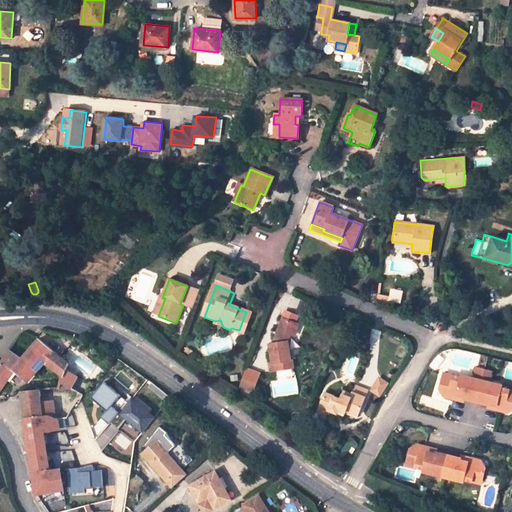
[(153,314),(158,316),(165,298),(162,298),(159,297),(153,314)]
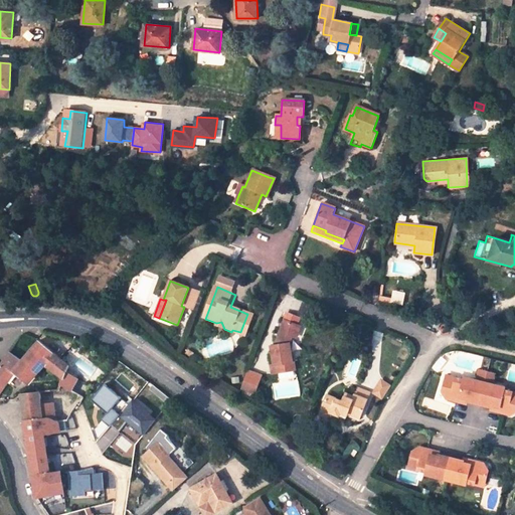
[(245,338),(253,316),(247,314),(240,332),(232,330),(231,332),(245,338)]
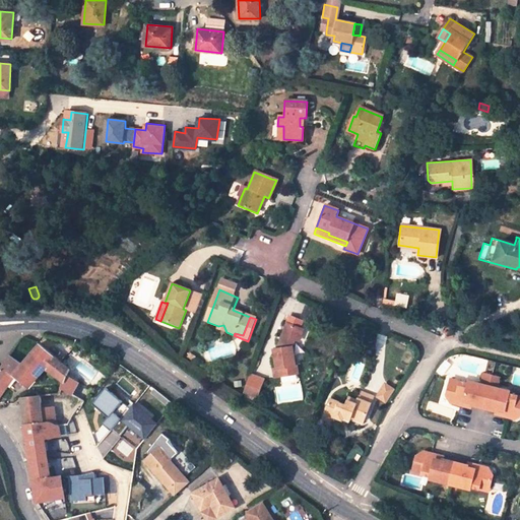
[(294,359),(293,348),(295,340),(300,329),(302,322),(289,317),(278,349),(279,355),(274,356),(276,371),(272,372),(274,380),(298,375),(296,367),(294,367),(291,359),(294,359)]
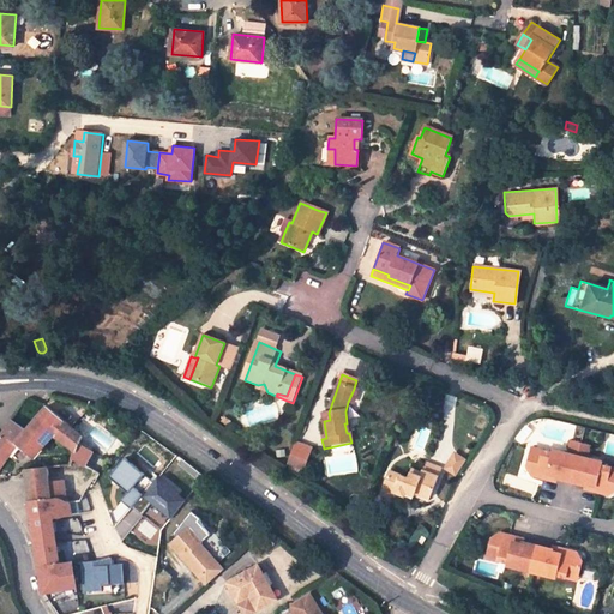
[(47,409),(28,431),(12,421),(1,435),(16,445),(31,456),(50,433),(73,450),(76,451),(79,444),(82,435),(47,409)]
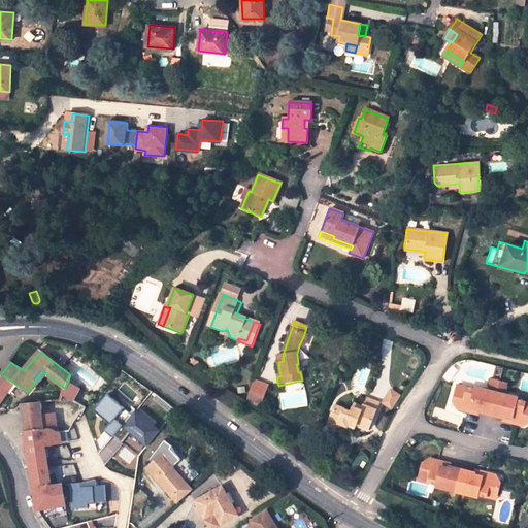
[(0,376),(0,391),(5,394),(13,383),(1,374),(0,376)]
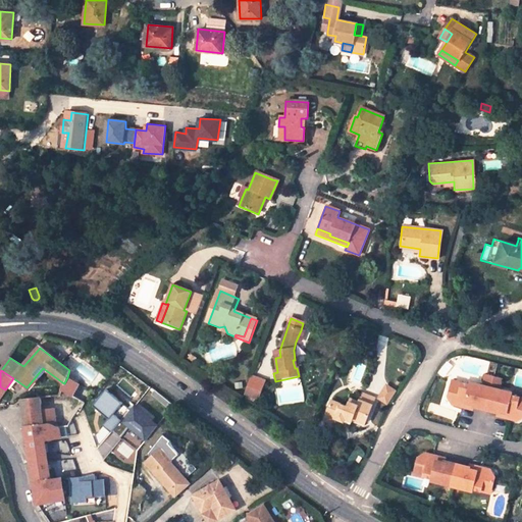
[(71,397),(79,384),(67,377),(64,383),(62,382),(60,389),(70,396),(71,397)]
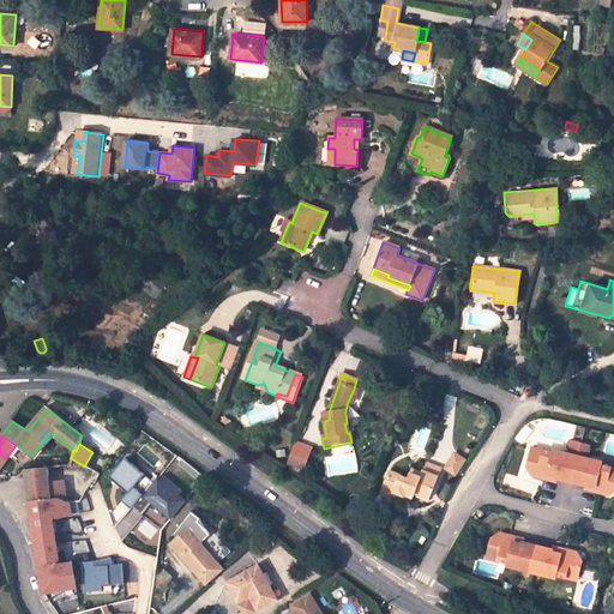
[(545,481),(547,476),(555,479),(554,480),(570,485),(578,445),(570,444),(566,456),(552,452),(551,455),(541,452),(540,459),(528,456),(525,469),(530,477),(545,481)]
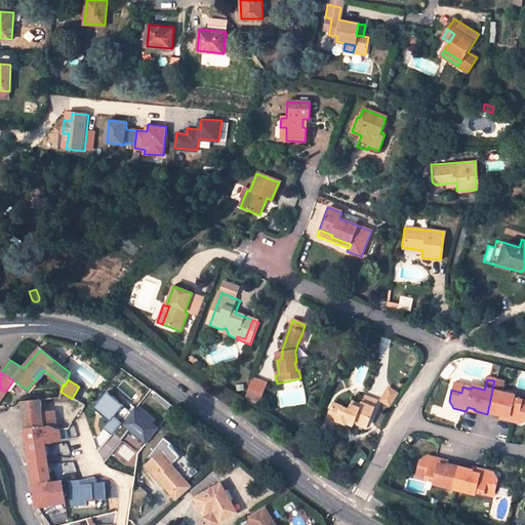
[(252,380),(245,398),(258,403),(266,386),(252,380)]
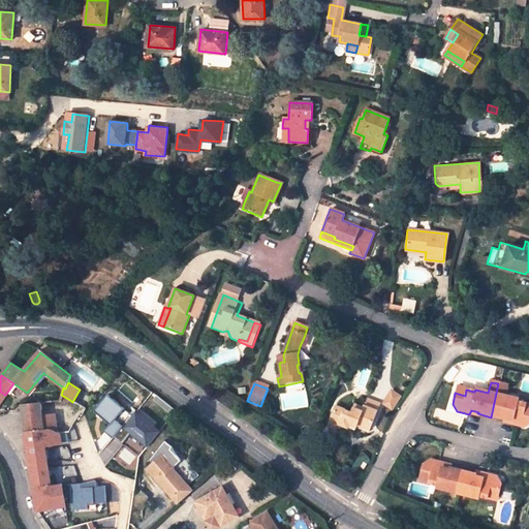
[(498,383),(491,417),(504,421),(504,418),(511,421),(510,425),(524,428),(528,424),(528,410),(523,409),(525,404),(517,402),(517,399),(503,397),(506,385),(498,383)]
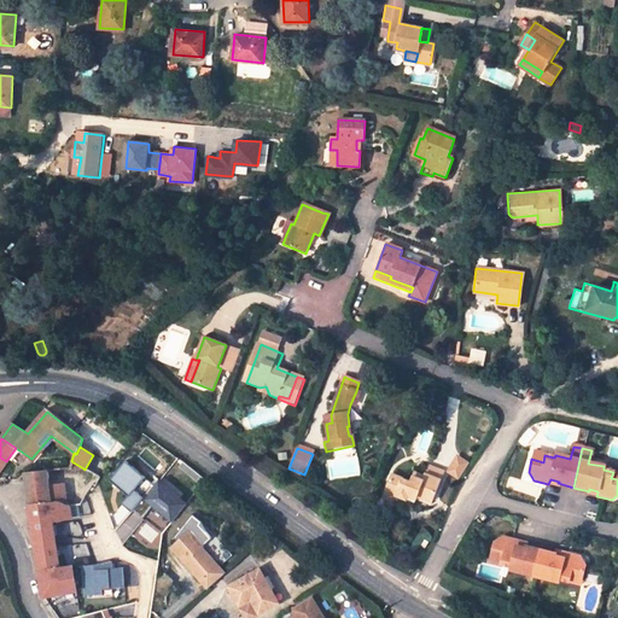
[(70,467),(81,473),(83,468),(71,461),(70,467)]
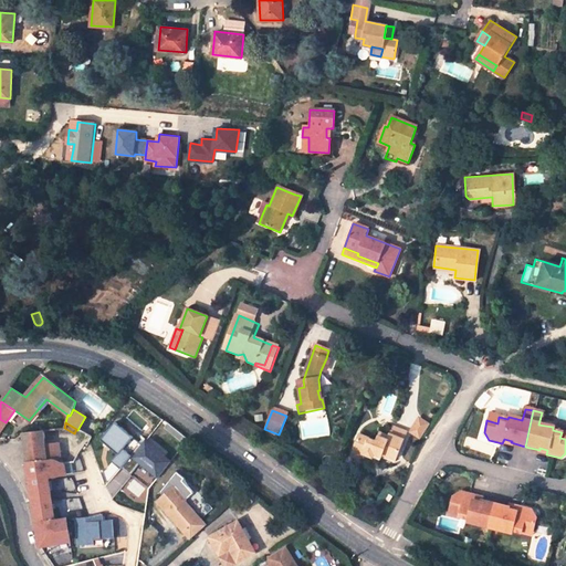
[(118,453),(132,436),(113,422),(101,439),(118,453)]
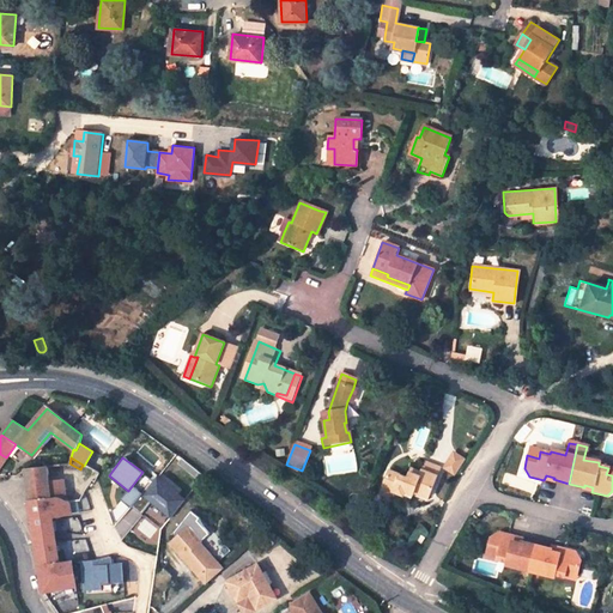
[(408,487),(418,491),(418,489),(432,495),(442,467),(428,462),(424,471),(413,467),(411,478),(390,471),(384,486),(395,490),(396,489),(406,492),(408,487)]
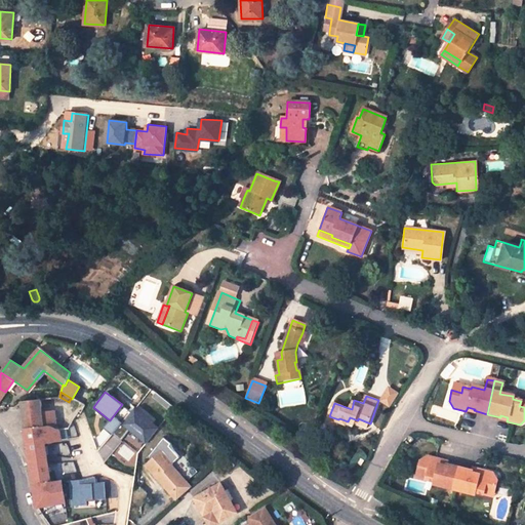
[(38,507),(65,501),(62,482),(50,483),(44,441),(70,438),(68,428),(57,429),(55,418),(54,412),(41,413),(40,399),(22,402),(38,507)]
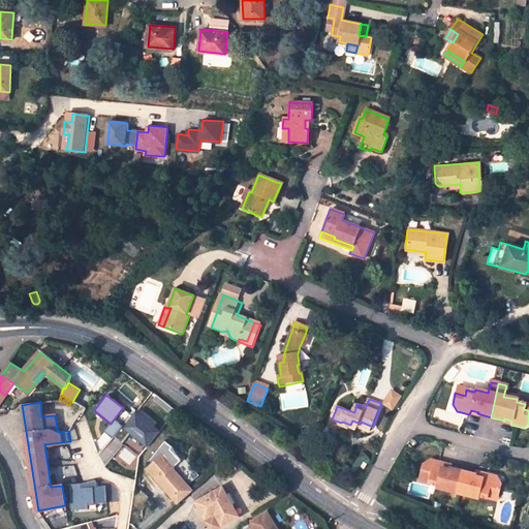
[(137,410),(122,425),(144,447),(159,433),(137,410)]
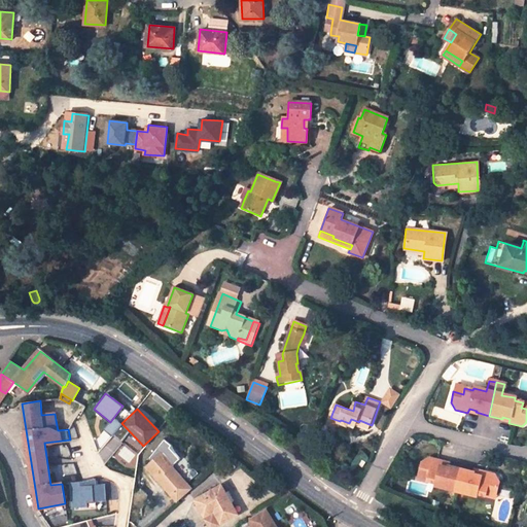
[(112,434),(121,423),(113,417),(104,429),(112,434)]
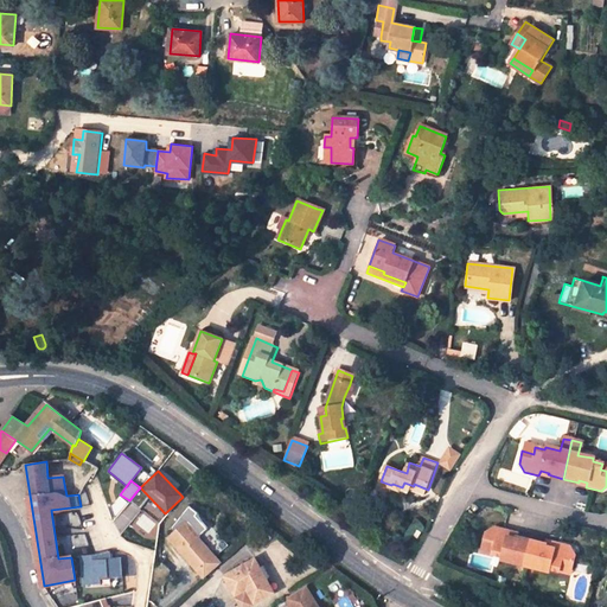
[(78,494),(80,486),(64,484),(66,496),(78,494)]
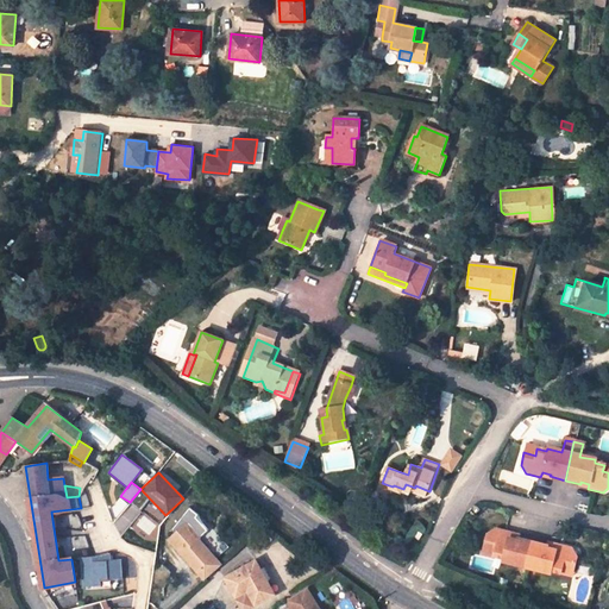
[(112,523),(121,533),(140,514),(132,504),(112,523)]
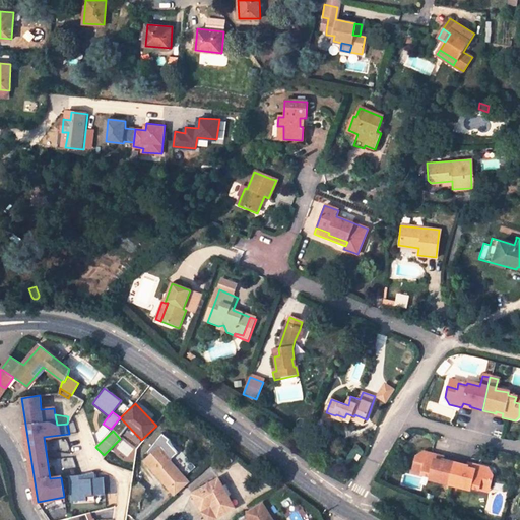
[(159,442),(157,446),(170,457),(173,454),(159,442)]
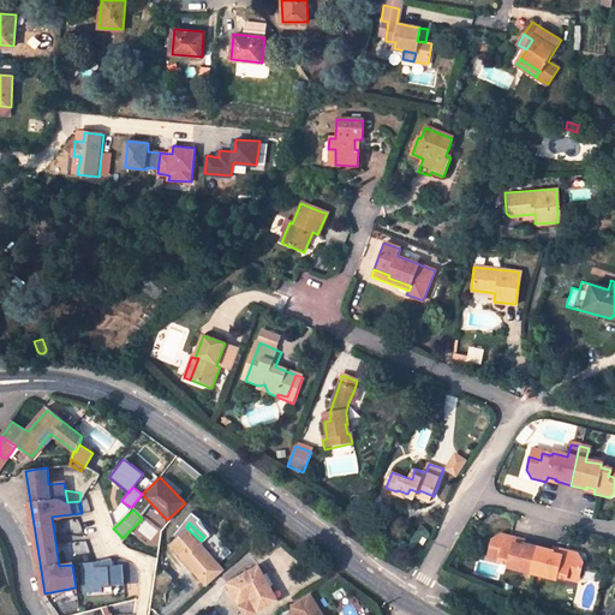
[(208,583),(225,567),(199,542),(201,541),(186,527),(169,544),(169,547),(179,556),(181,554),(184,556),(183,559),(208,583)]
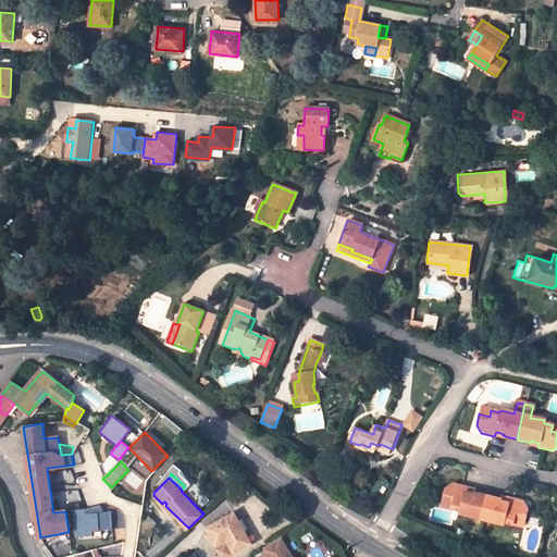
[(379,491),(385,495),(388,490),(382,485),(379,491)]
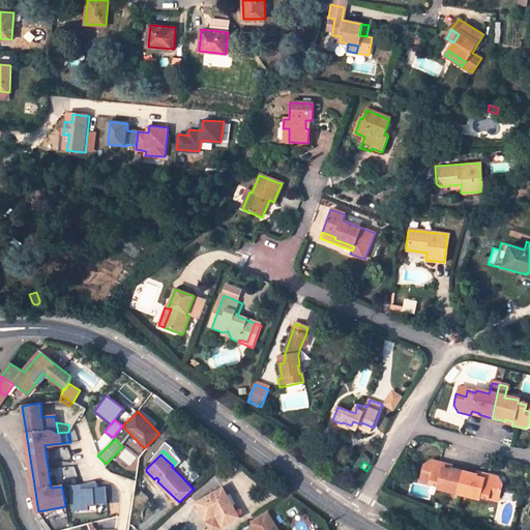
[(439,492),(459,497),(464,473),(450,470),(450,472),(443,470),(444,466),(432,463),(424,467),(421,479),(433,481),(431,488),(440,490),(439,492)]
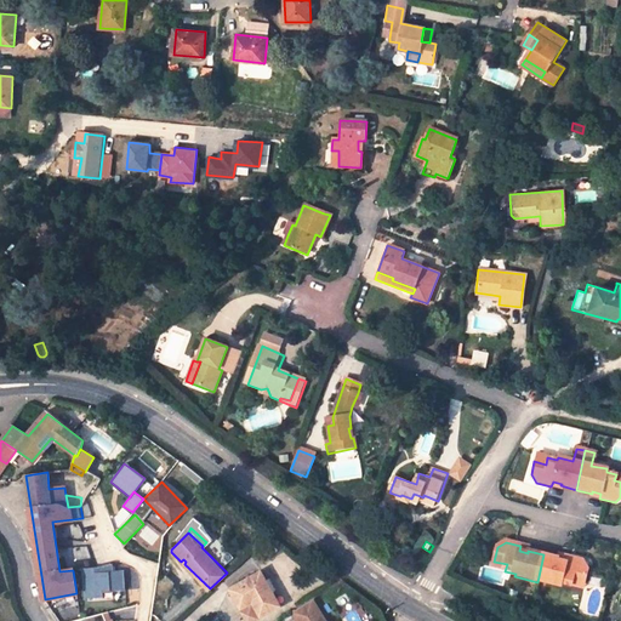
[(543,554),(537,582),(562,588),(563,586),(573,588),(574,581),(587,584),(591,570),(585,562),(569,557),(568,563),(559,560),(559,559),(543,554)]
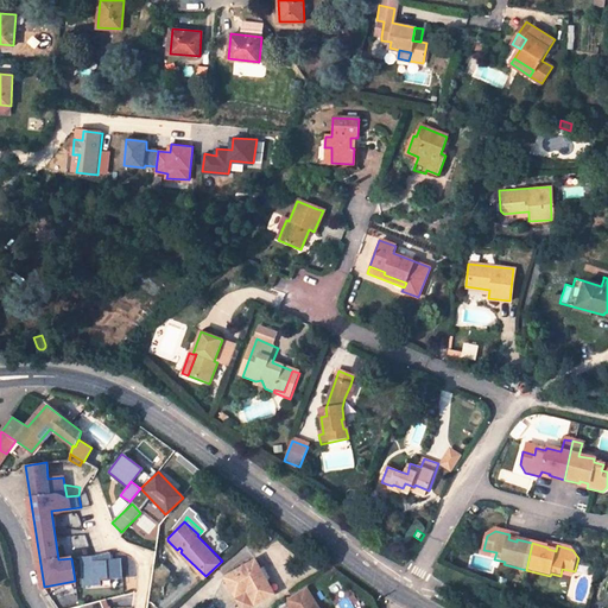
[(482,557),(494,559),(496,552),(483,550),(482,557)]
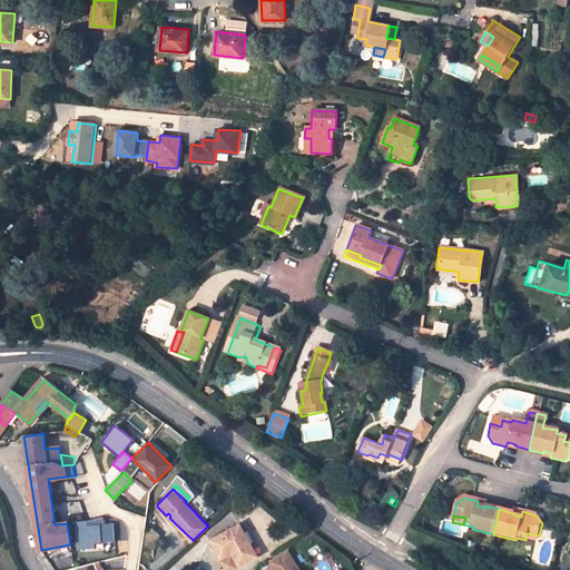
[(115,541),(114,522),(104,523),(102,519),(75,520),(76,548),(92,548),(92,542),(115,541)]
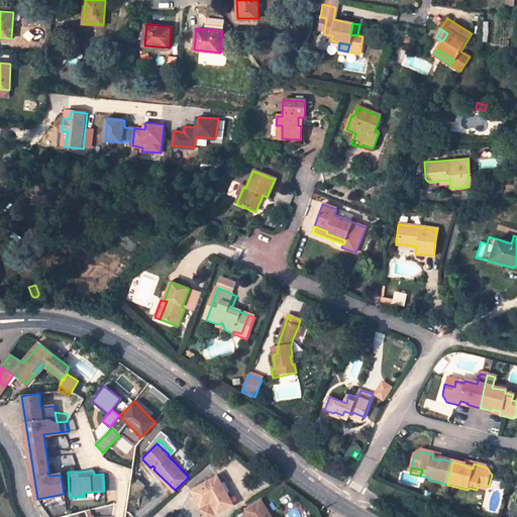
[(217,472),(190,486),(198,503),(208,498),(214,510),(231,501),(217,472)]
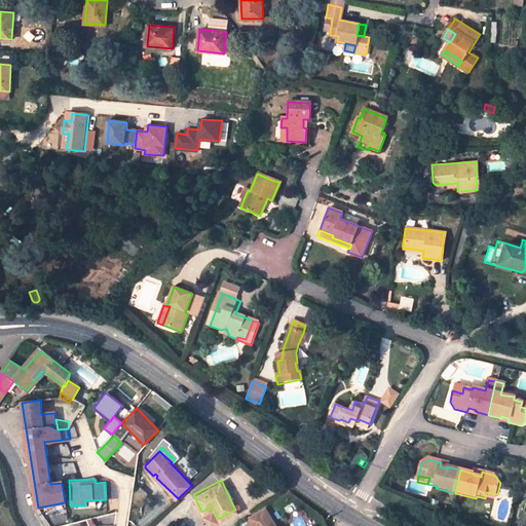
[(495,500),(497,494),(486,492),(485,498),(495,500)]
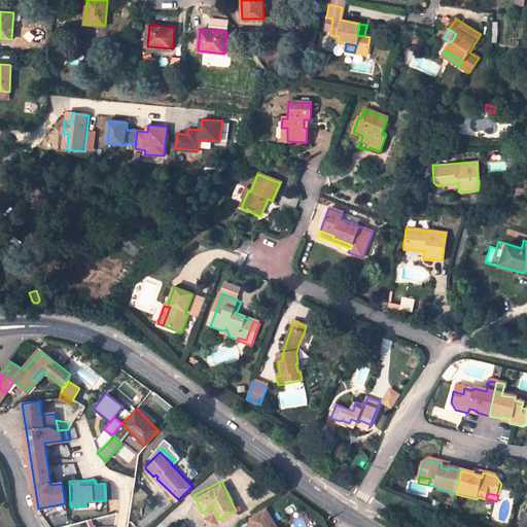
[(264,507),(246,519),(251,525),(268,514),(264,507)]
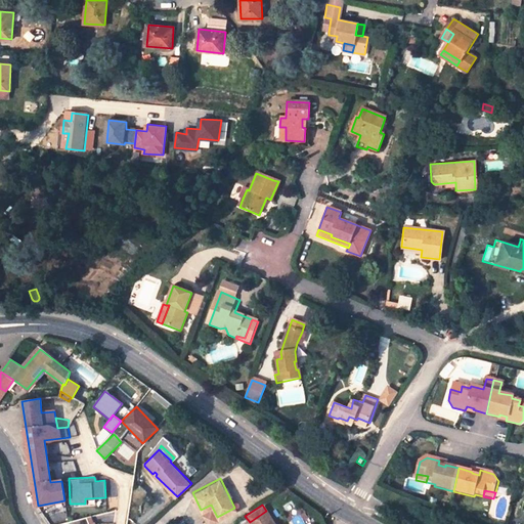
[(274,523),(266,511),(250,522),(250,523),(274,523)]
